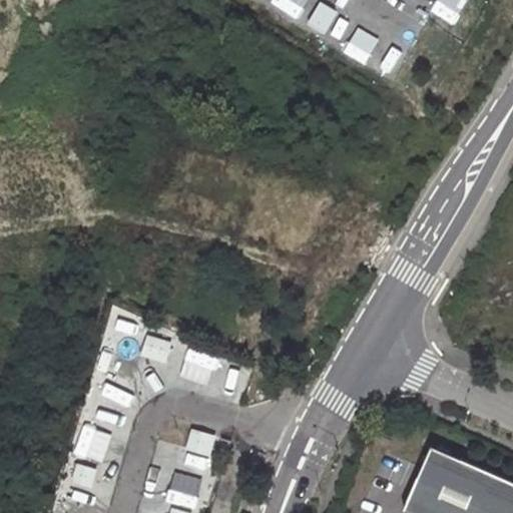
[(173,341),(146,333),(139,356),(166,364),(173,341)]
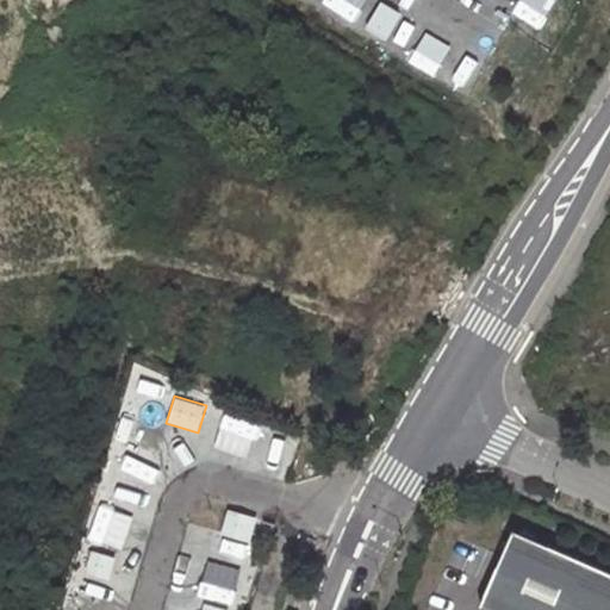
[(226,511),(221,534),(246,540),(250,518),(226,511)]
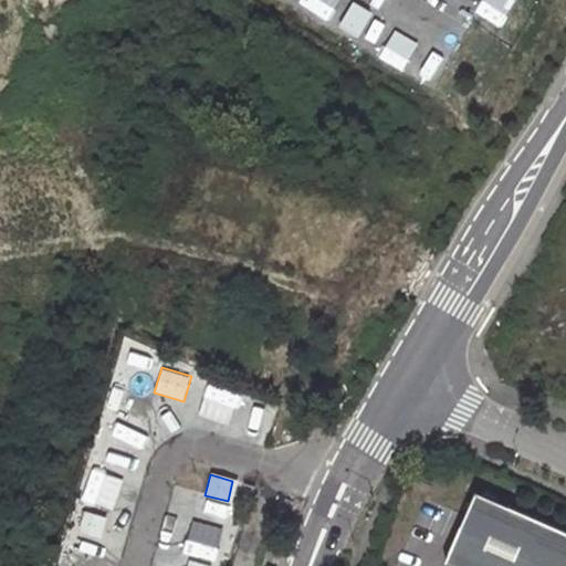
[(565,565),(565,533),(472,492),(441,562),(451,565),(565,565)]
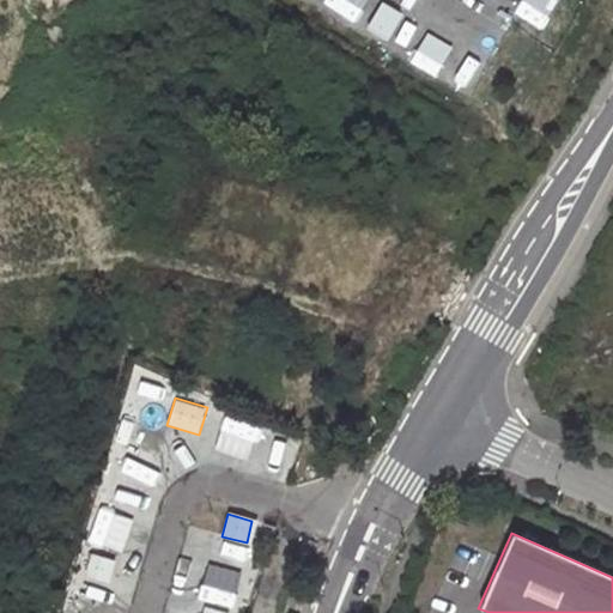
[(90,557),(85,577),(97,580),(102,560),(90,557)]
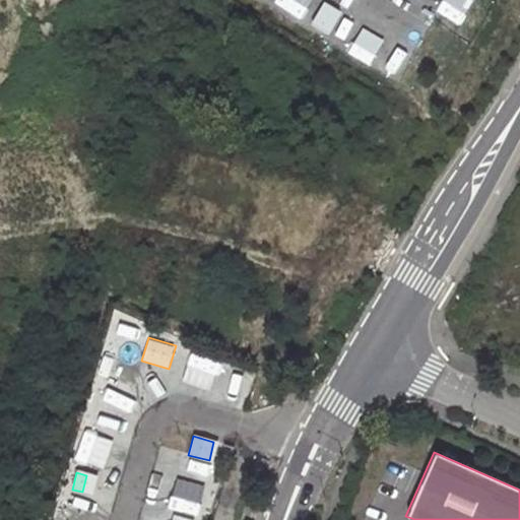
[(86,475),(82,492),(90,494),(93,476),(86,475)]
